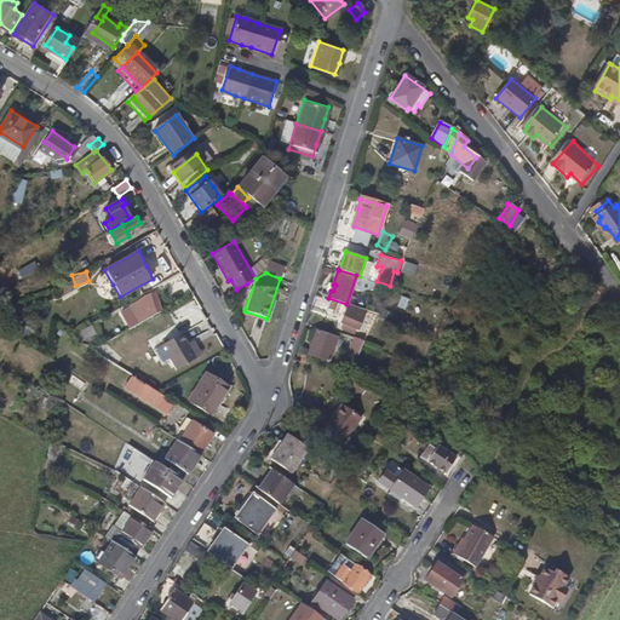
[(245,309),(256,279),(247,283),(239,306),(245,309)]
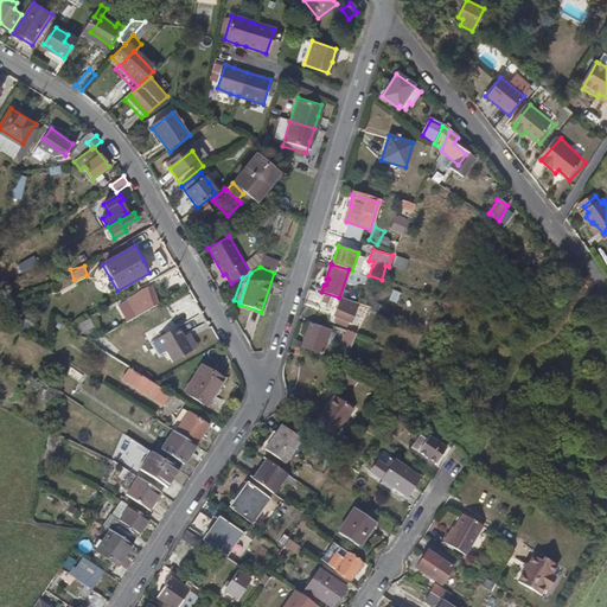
[(139,306),(141,313),(159,304),(151,286),(141,291),(147,302),(139,306)]
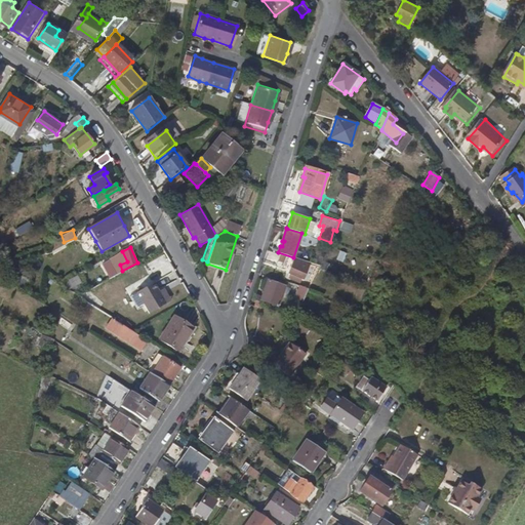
[(303,278),(309,263),(293,257),(288,272),(303,278)]
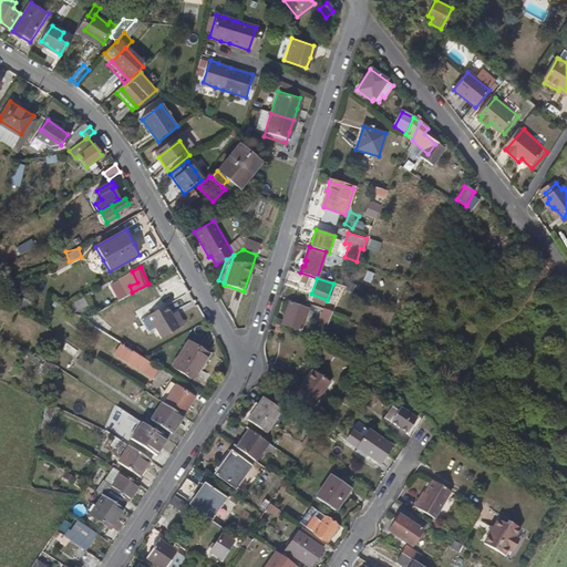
[(301,330),(308,309),(290,302),(284,323),(301,330)]
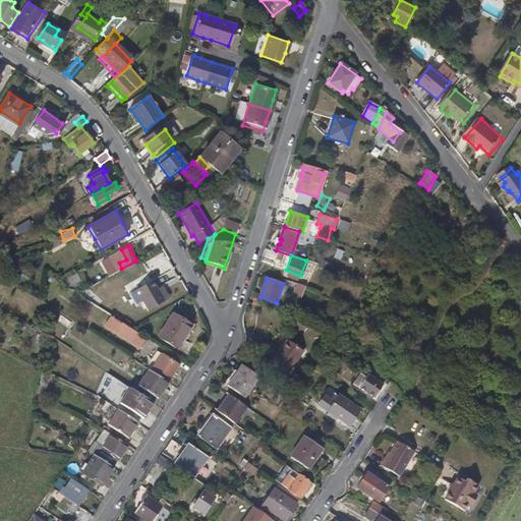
[(164,303),(157,291),(151,282),(134,291),(148,312),(164,303)]
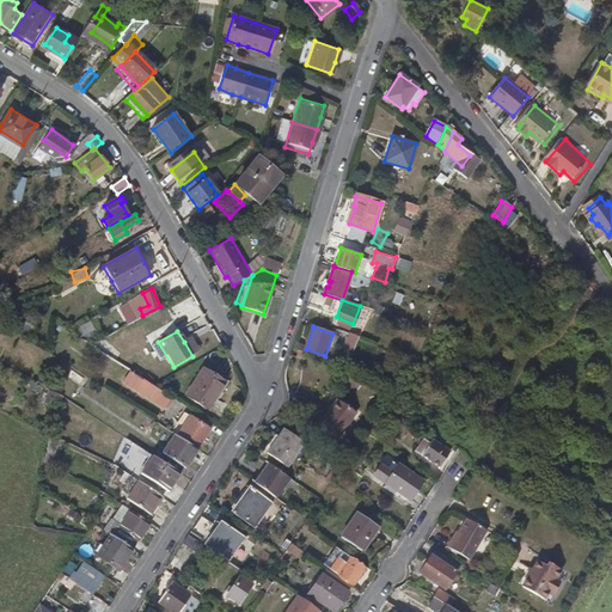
[(353,350),(360,337),(348,334),(343,348),(353,350)]
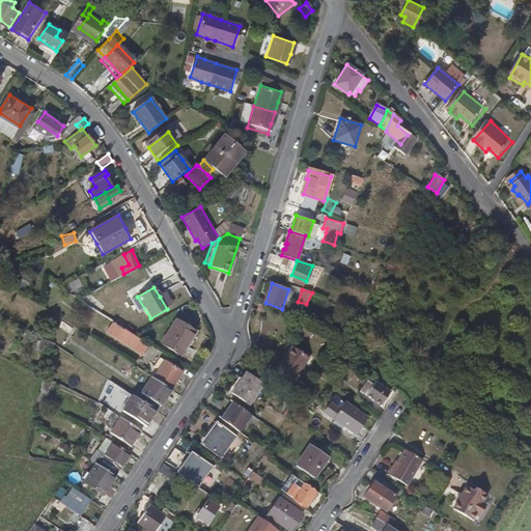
[(167,309),(170,307),(163,295),(160,297),(167,309)]
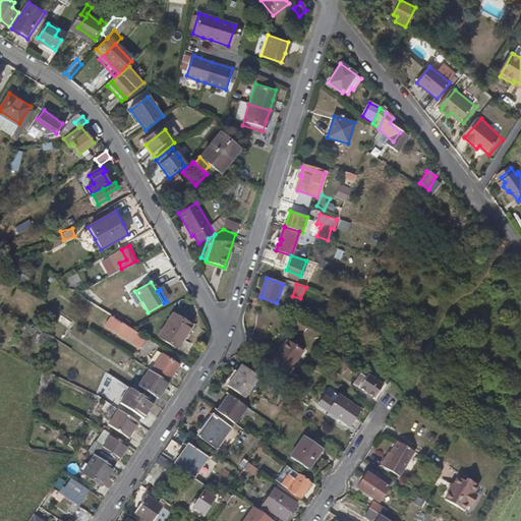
[(261,300),(250,296),(248,302),(259,306),(261,300)]
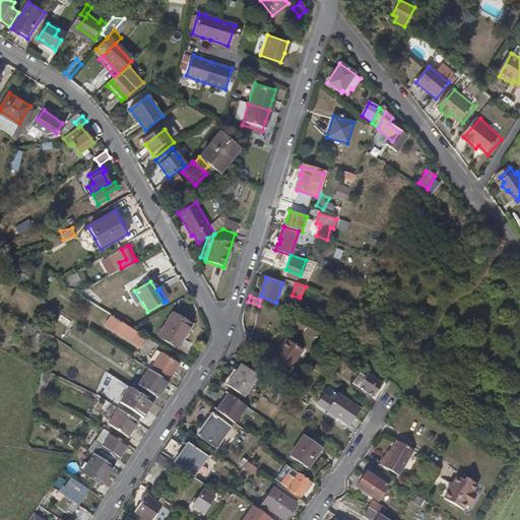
[(176,348),(190,325),(173,313),(157,336),(176,348)]
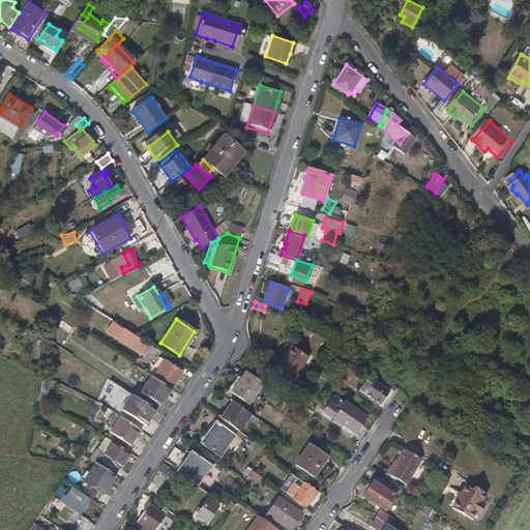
[(149,345),(134,333),(115,322),(109,331),(143,354),(149,345)]
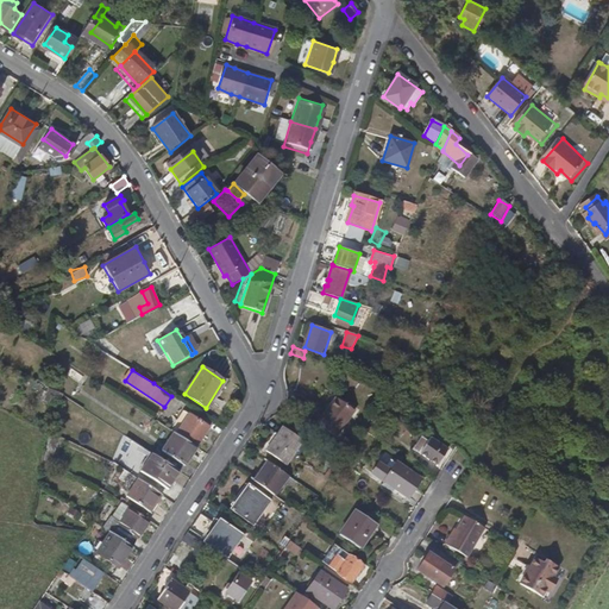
[(58,388),(70,396),(80,380),(68,372),(58,388)]
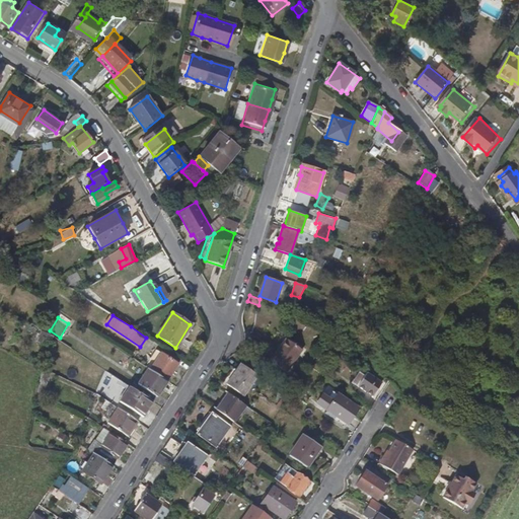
[(44,338),(38,351),(45,354),(51,340),(44,338)]
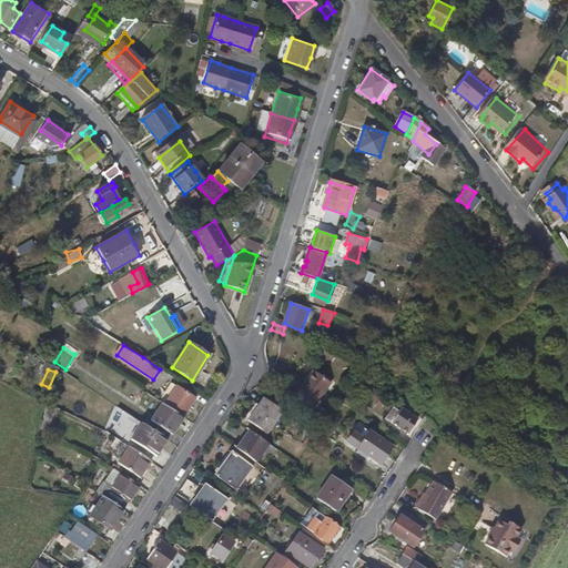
[(311,373),(295,397),(295,398),(301,389),(308,394),(303,403),(313,409),(330,384),(311,373)]
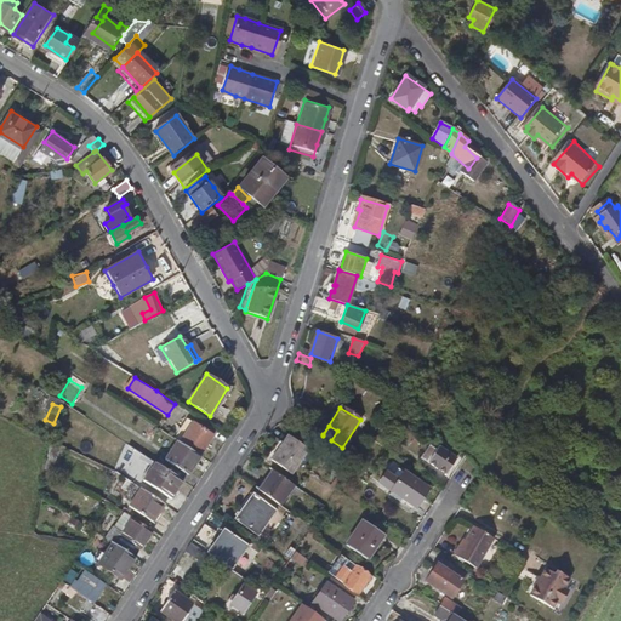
[(396,421),(386,416),(381,422),(392,428),(396,421)]
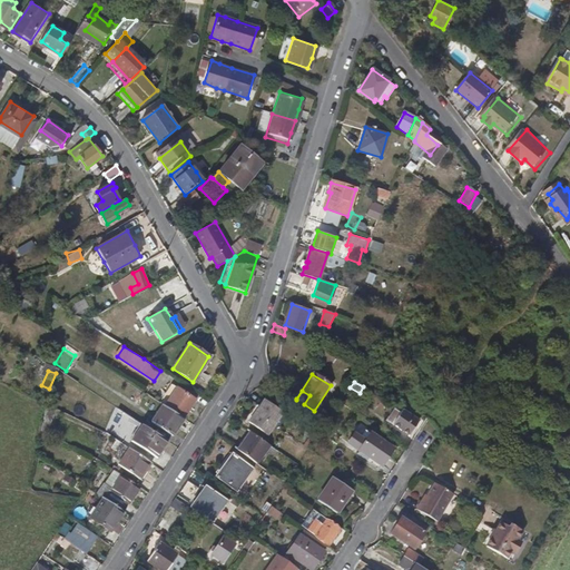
[(195,400),(176,386),(164,405),(183,418),(195,400)]
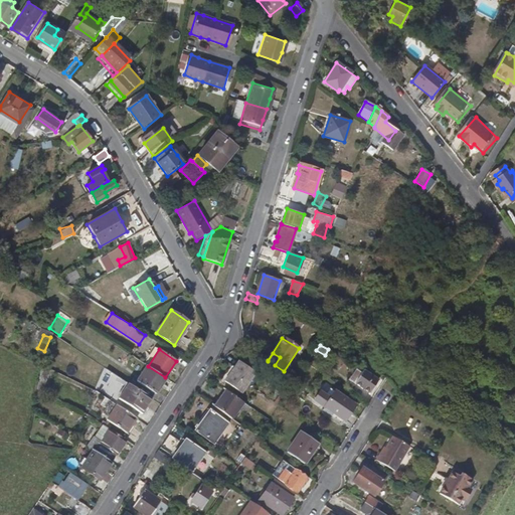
[(268,361),(275,365),(280,357),(273,353),(268,361)]
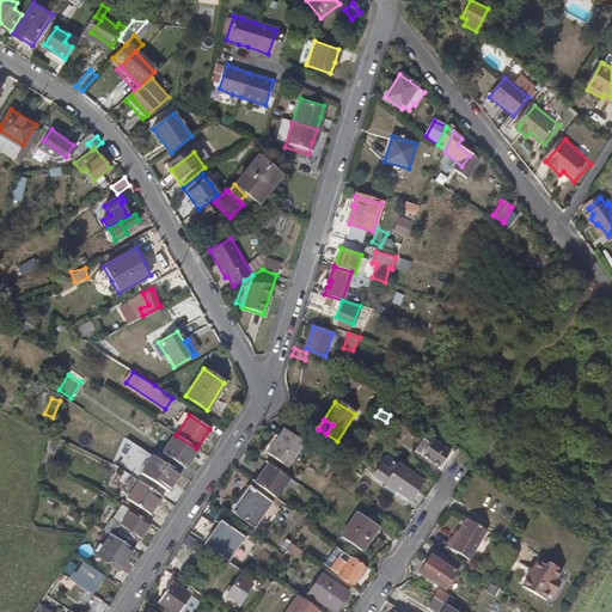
[(379,435),(368,428),(365,433),(375,440),(379,435)]
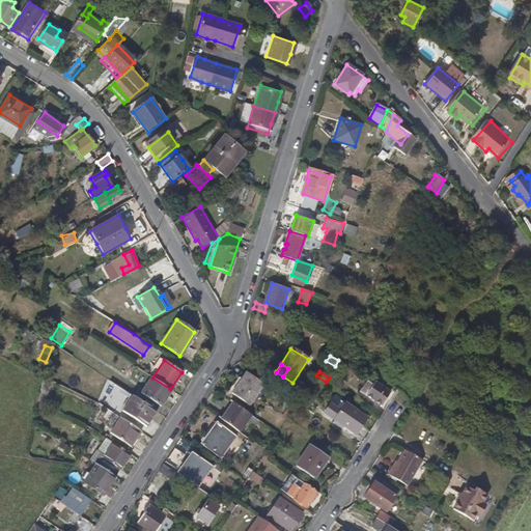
[(261,385),(243,372),(229,392),(248,404),(261,385)]
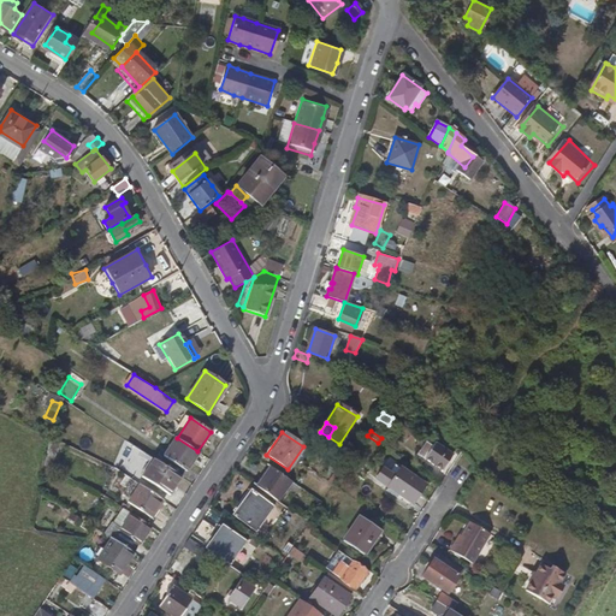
[(197,451),(177,438),(175,437),(163,455),(185,469),(197,451)]
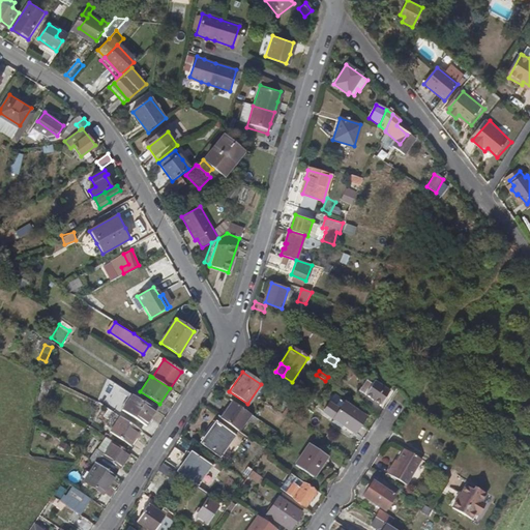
[(373,381),(371,384),(364,381),(358,391),(379,405),(388,391),(373,381)]
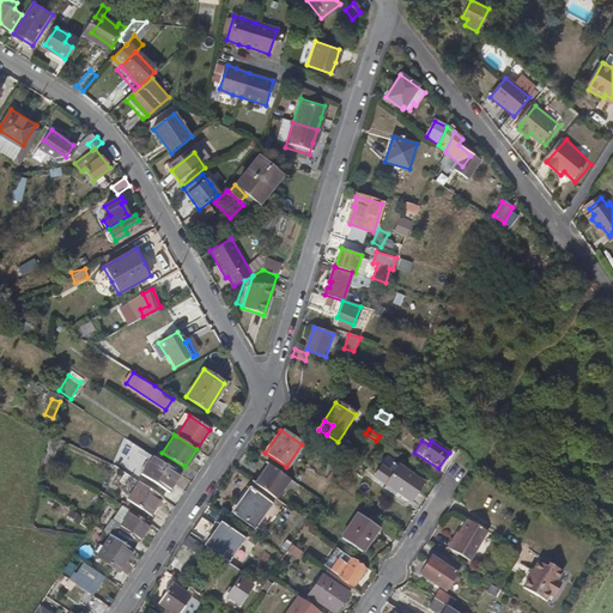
[(168,492),(180,474),(152,456),(140,474),(168,492)]
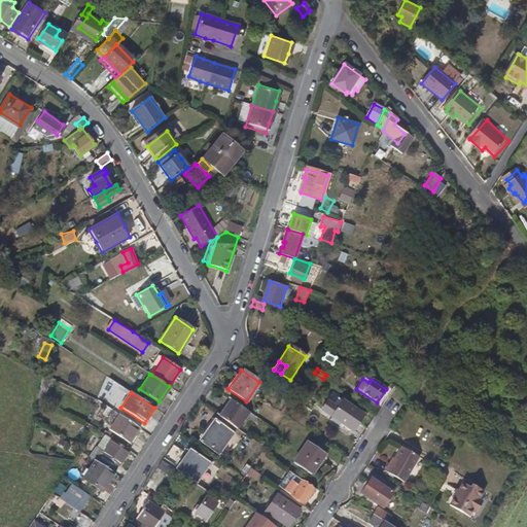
[(357,410),(337,395),(325,412),(326,412),(340,421),(347,426),(357,410)]
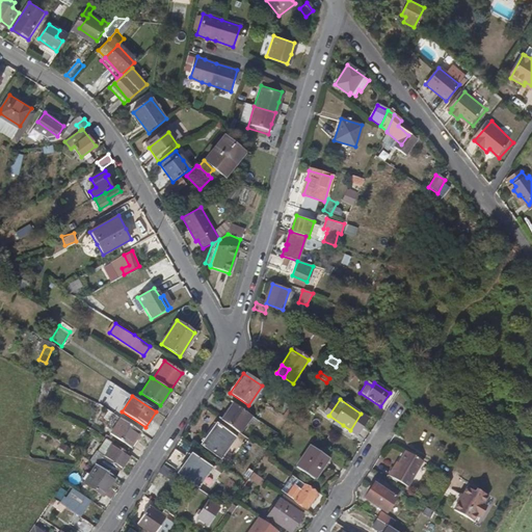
[(233,402),(231,401),(219,419),(221,420),(233,402)]
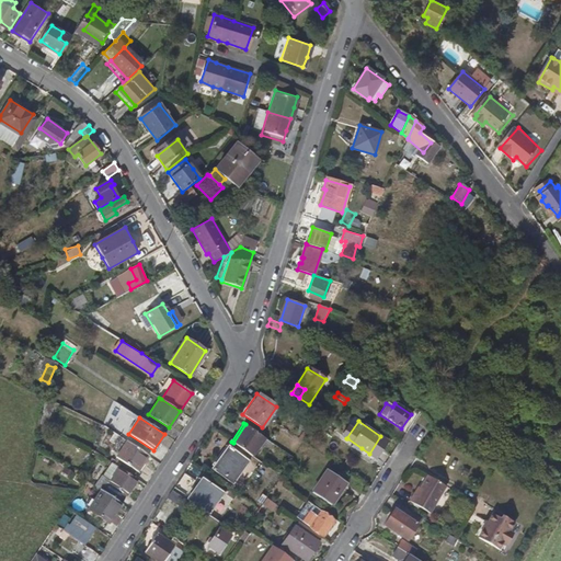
[(265,438),(245,424),(233,443),(252,456),(265,438)]
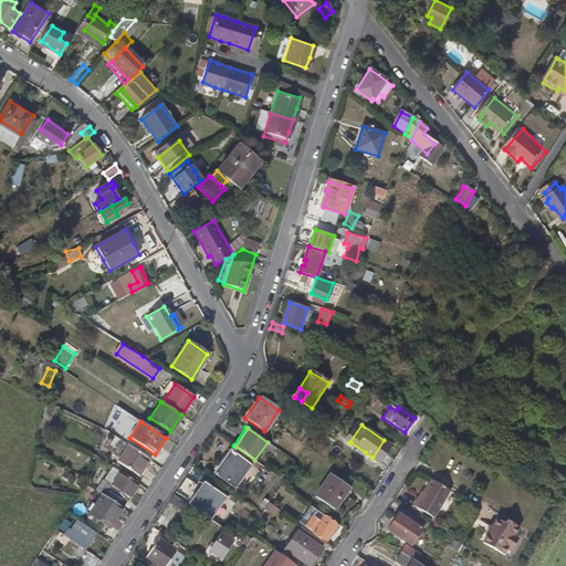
[(363,456),(365,452),(350,442),(348,447),(363,456)]
